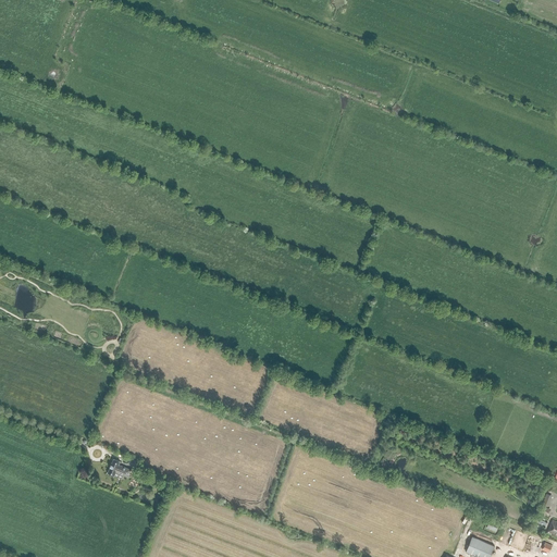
[(120,461),(113,458),(108,473),(114,477),(115,472),(127,478),(131,470),(119,465),(120,461)]
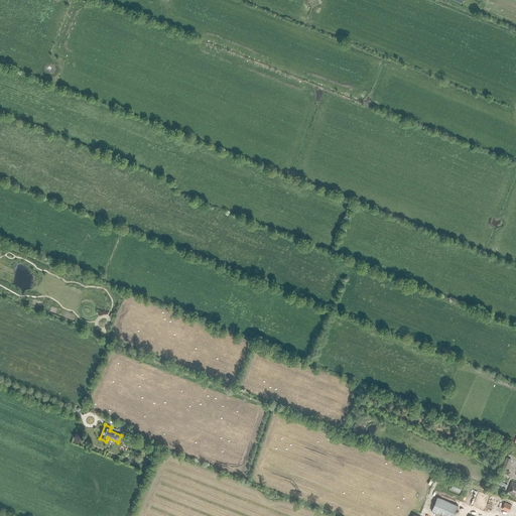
[(118,424),(116,429),(126,433),(128,428),(118,424)]
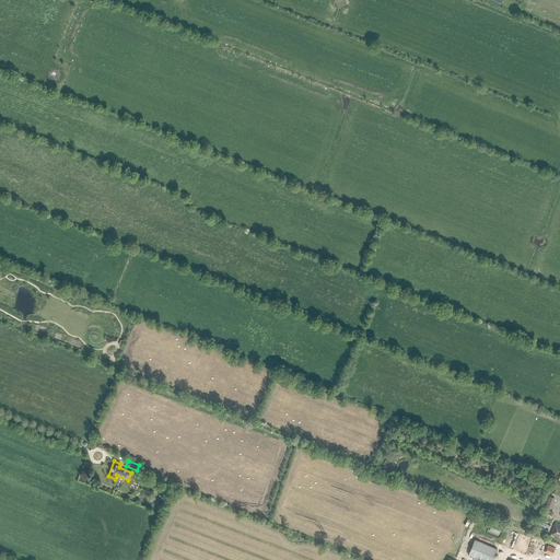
[(551,510),(555,499),(549,497),(545,508),(551,510)]
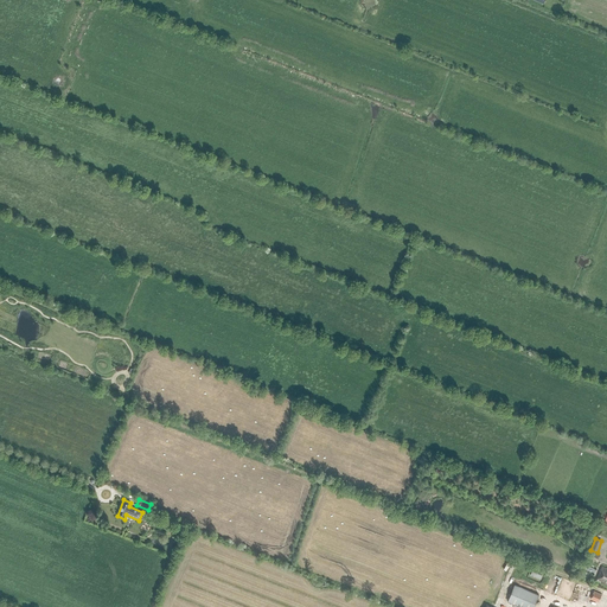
[(606,569),(602,568),(596,581),(606,585),(606,569)]
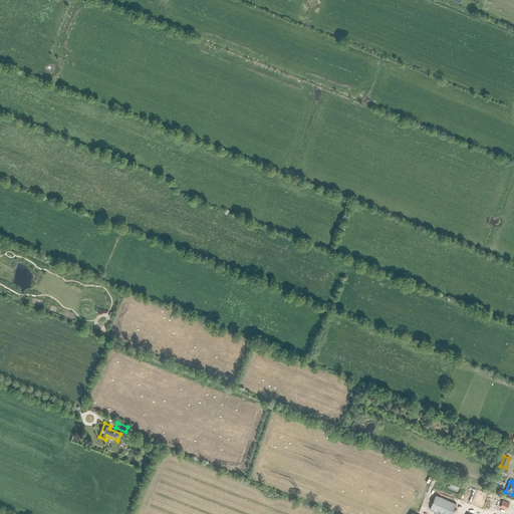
[(437,513),(453,513),(456,506),(435,497),(430,511),(437,513)]
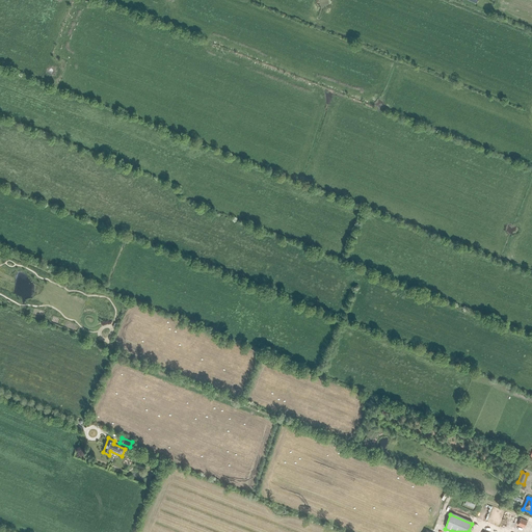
[(521,517),(517,525),(524,528),(527,521),(521,517)]
